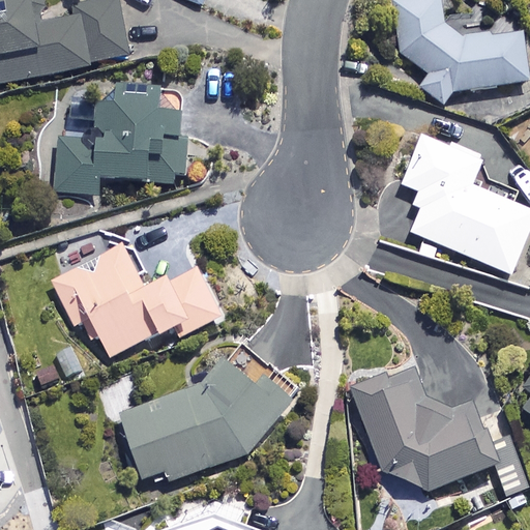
[(0,86),(129,58),(117,0),(110,0),(74,8),(76,18),(42,25),(37,0),(4,0),(0,1),(0,86)]
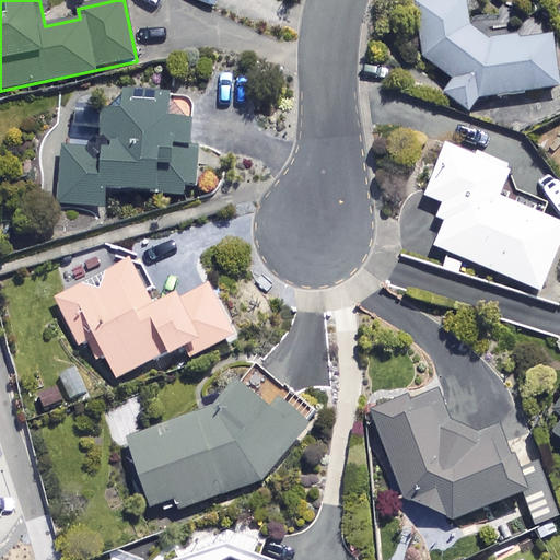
[(466,0),(416,0),(422,58),(453,84),(445,94),(467,113),(481,95),(556,85),(548,34),(493,42),(469,27),(466,0)]
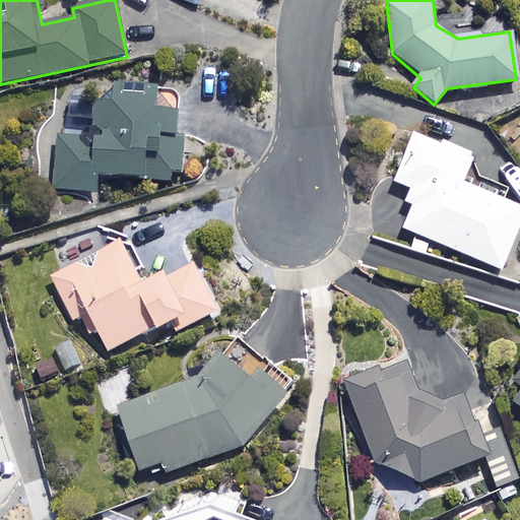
[(157,98),(95,94),(93,139),(58,137),(55,191),(98,193),(99,177),(181,181),(183,139),(178,138),(179,113),(157,112),(157,98)]
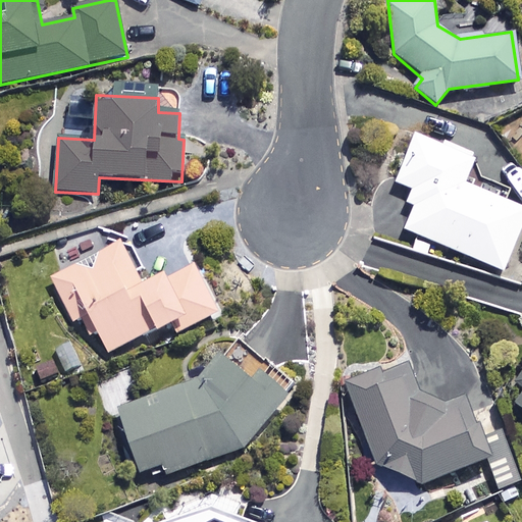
[(475,159),(416,135),(396,184),(421,194),(406,231),(504,271),(521,227),(521,209),(464,186),(475,159)]
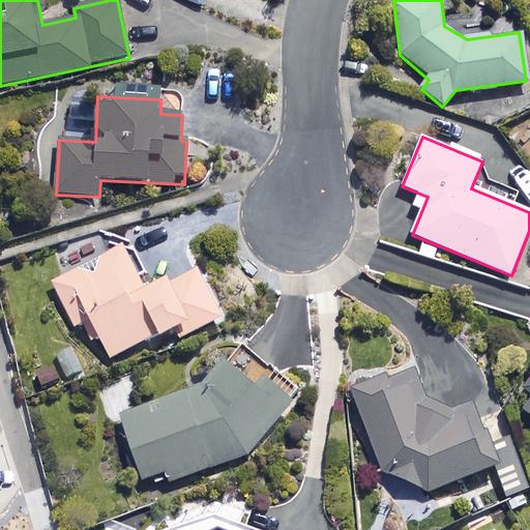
[(145,291),(123,246),(52,280),(76,329),(84,325),(91,341),(99,336),(110,359),(175,329),(180,339),(222,319),(197,267),(145,291)]
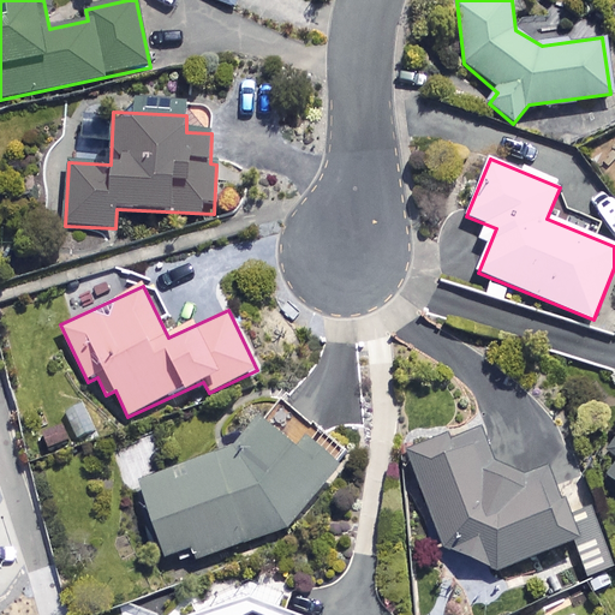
[(298,453),(261,419),(236,448),(139,482),(166,556),(186,549),(193,563),(290,527),(341,470),(309,441),(298,453)]
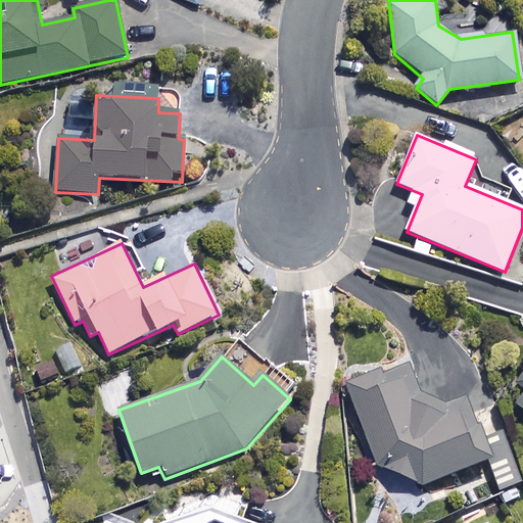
[(422,402),(408,363),(346,385),(376,465),(423,485),(490,460),(469,402),(440,413),(422,402)]
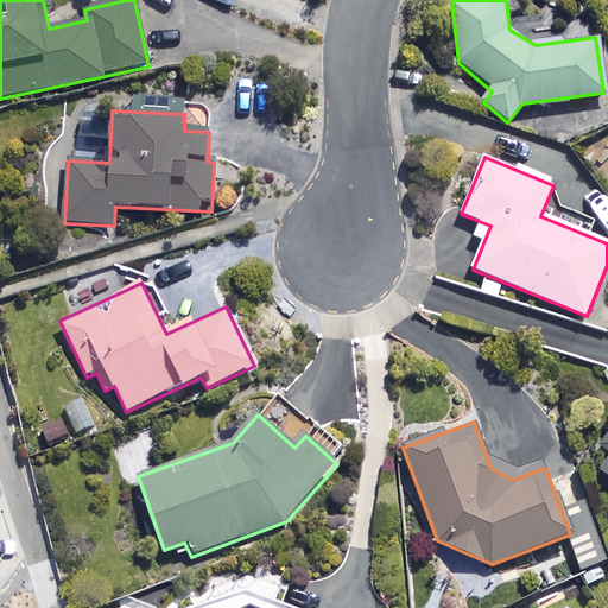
[(261,581),(253,557),(131,602),(130,607),(305,607),(291,569),(261,581)]
